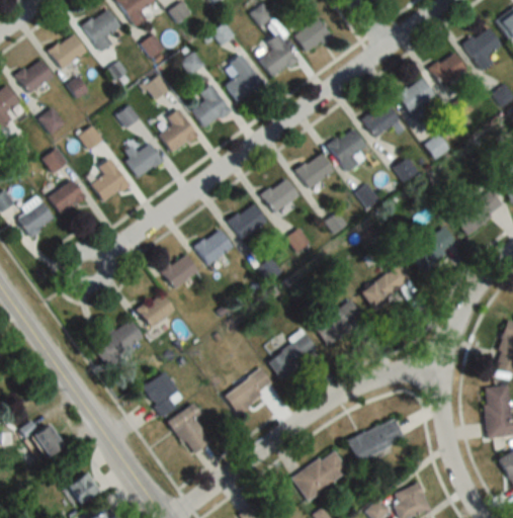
[(146,7),(155,1),(154,0),(116,0),(135,26),(151,15),(146,7)]
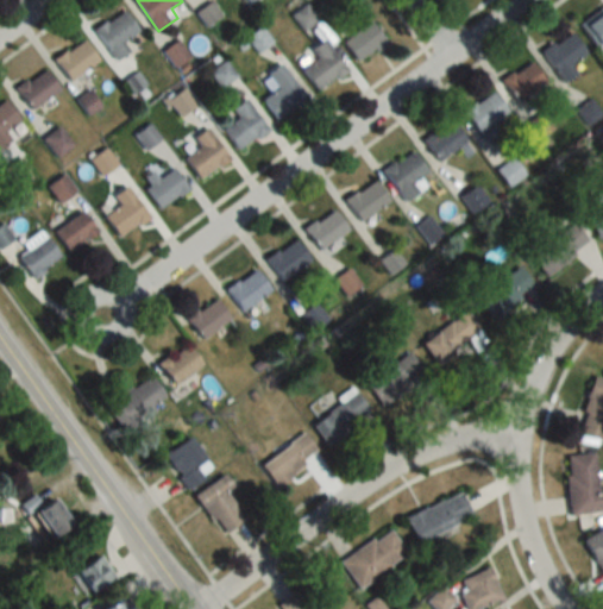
[(224,16),(214,1),(199,13),(209,26),(224,16)]
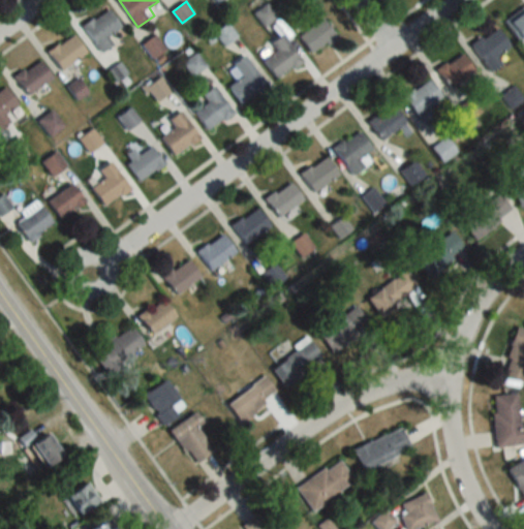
[(100,53),(116,44),(111,34),(123,28),(113,8),(85,23),(100,53)]
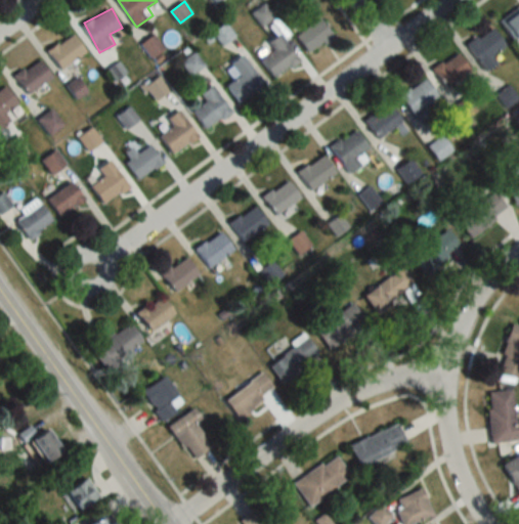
[(515,40),(518,38),(518,11),(504,22),(515,40)]
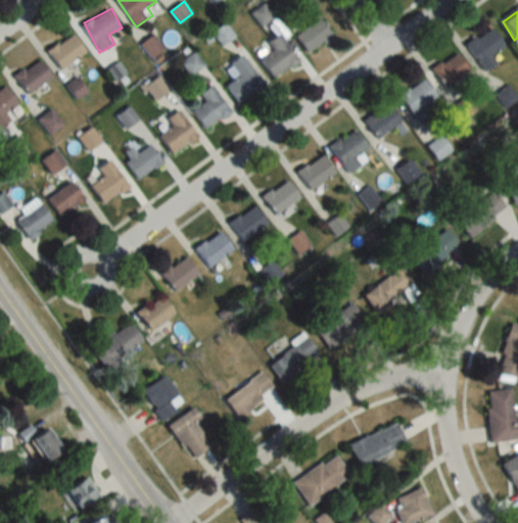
[(335,38),(323,18),(297,35),(310,54),(335,38)]
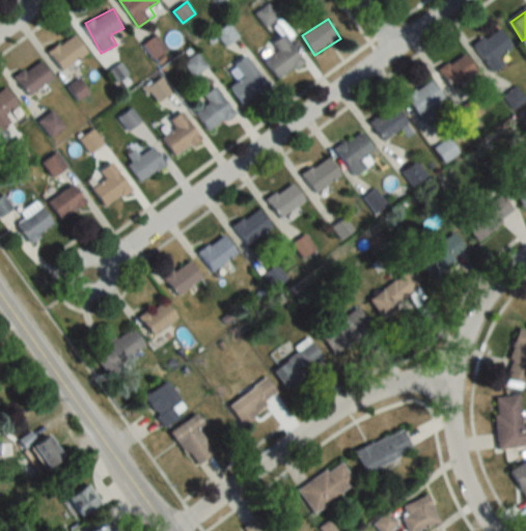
[(228,46),(241,35),(230,22),(218,32),(228,46)]
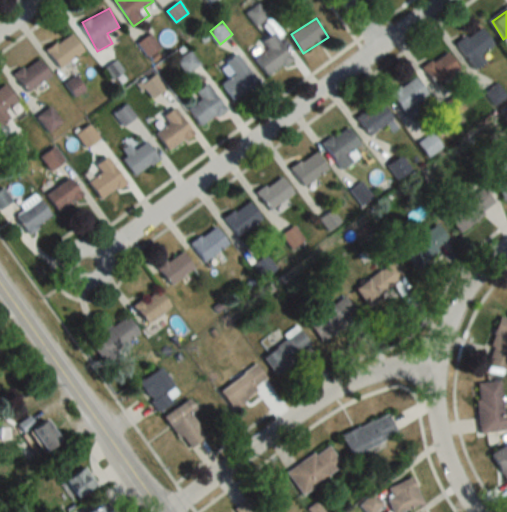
[(458,44),(476,70),(488,61),(482,54),(496,44),(483,26),(458,44)]
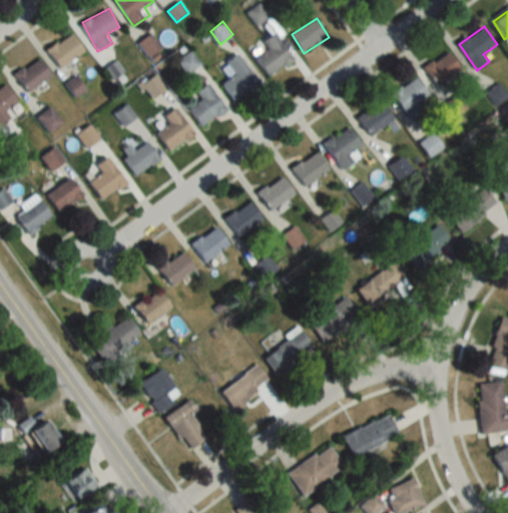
[(86,50),(73,32),(48,50),(62,68),(86,50)]
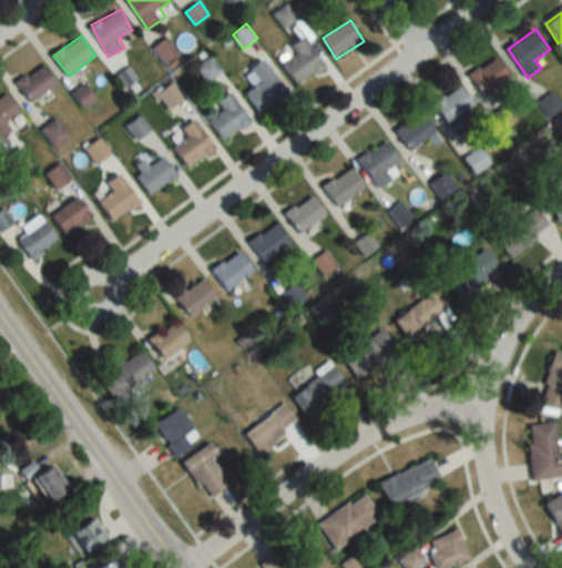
[(155,47),(166,62),(180,52),(169,37),(155,47)]
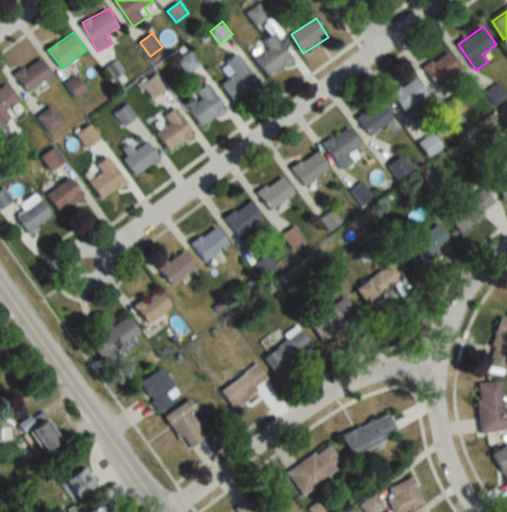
[(270,76),(295,59),(276,33),(264,41),(270,49),(257,58),(270,76)]
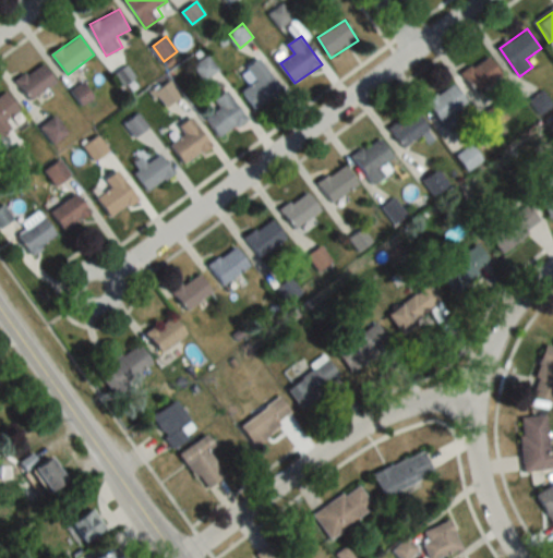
[(196,67),(207,80),(220,69),(209,56),(196,67)]
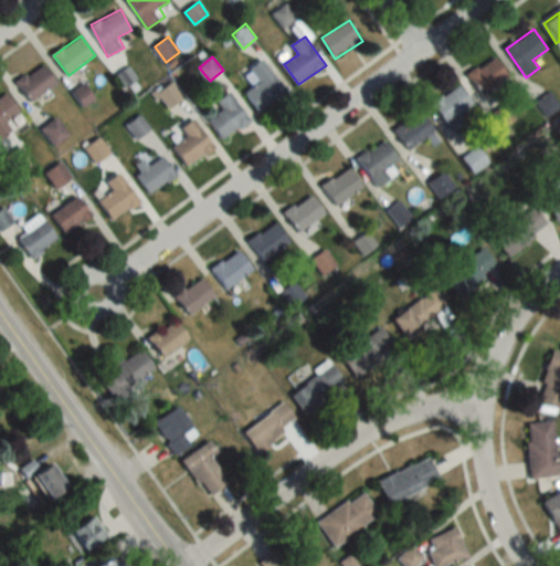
[(469,74),(482,94),(509,77),(497,56),(469,74)]
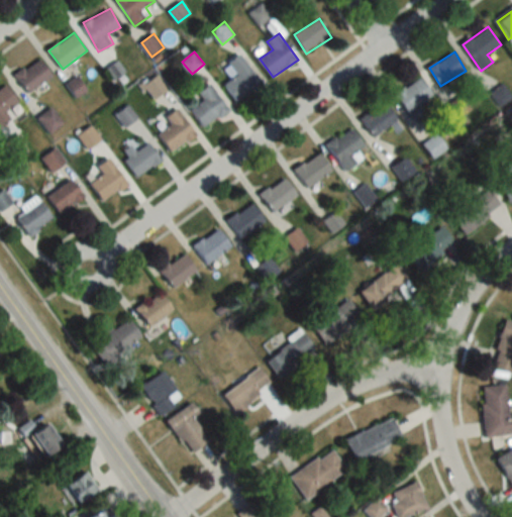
[(238,75),(225,84),(238,102),(264,84),(241,54),(229,63),(238,75)]
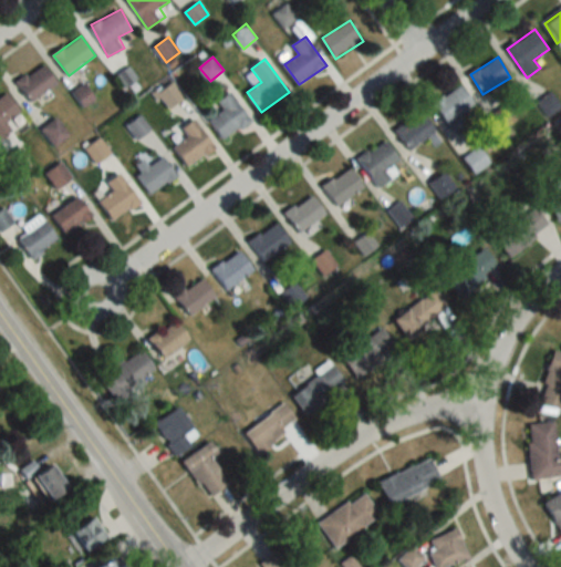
[(31,102),(59,83),(44,63),(18,82),(31,102)]
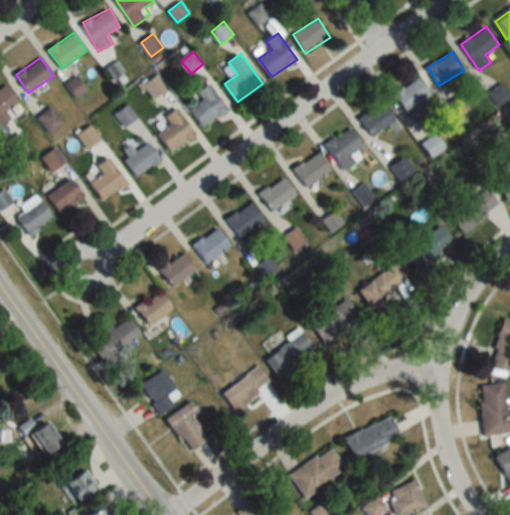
[(434,96),(419,76),(394,95),(407,114),(434,96)]
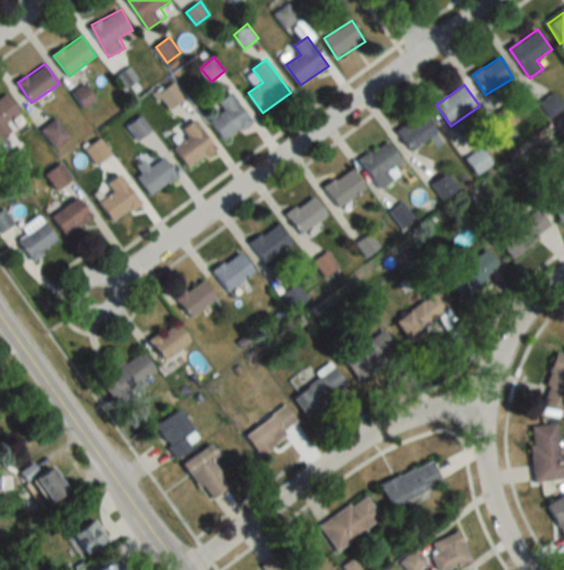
[(0,96),(0,137),(10,129),(7,124),(22,112),(7,91),(0,96)]
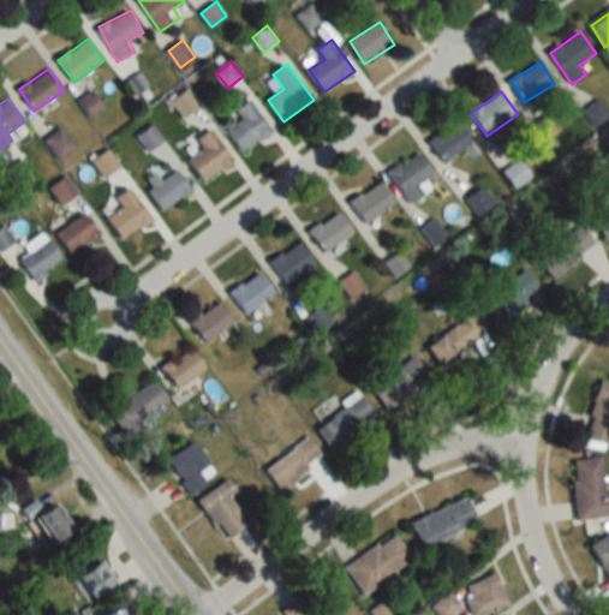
[(230,129),(242,151),(273,135),(255,100),(238,109),(244,120),(230,129)]
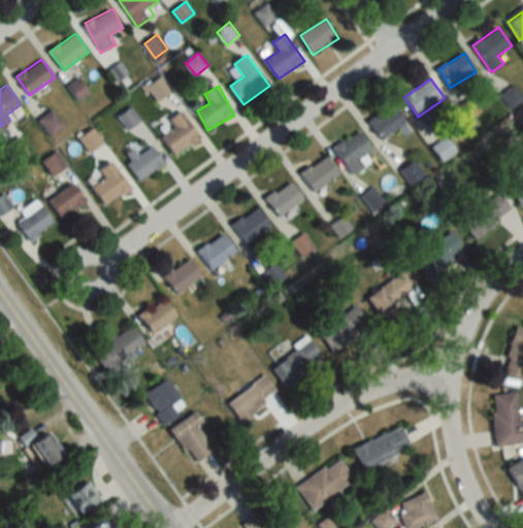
[(502,96),(514,109),(522,102),(522,93),(516,86),(502,96)]
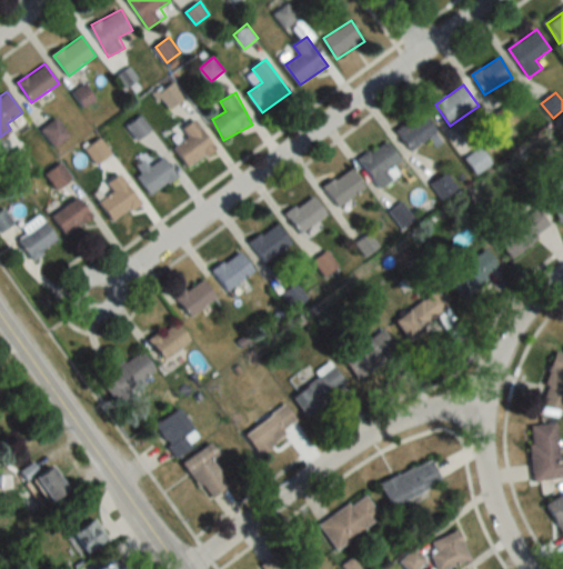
[(413,150),(439,131),(424,111),(399,131),(413,150)]
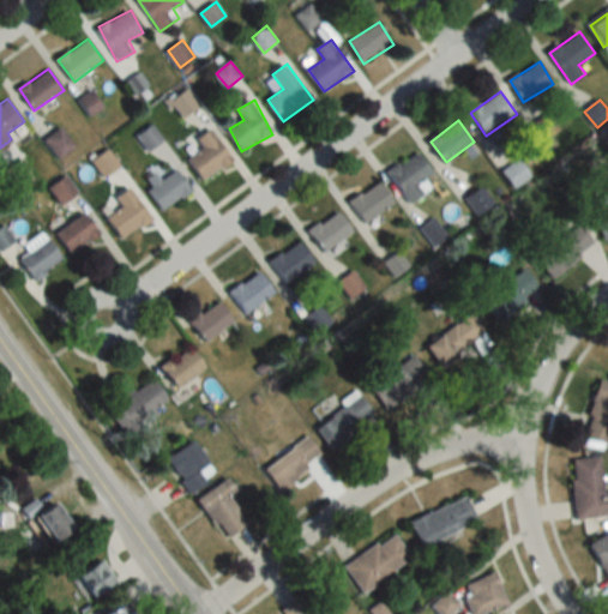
[(61,158),(77,145),(62,128),(47,140),(61,158)]
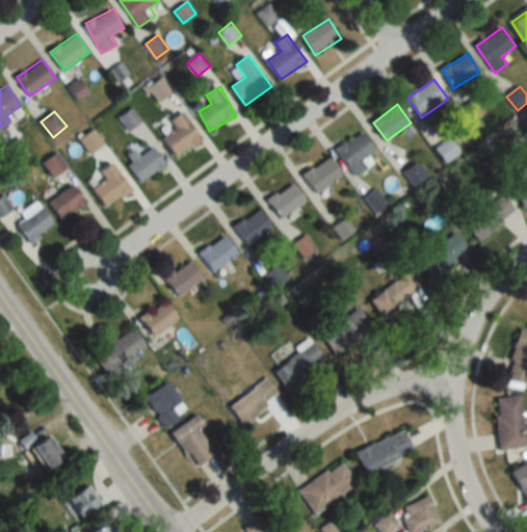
[(170,122),(176,128),(162,138),(177,158),(203,138),(183,112),(170,122)]
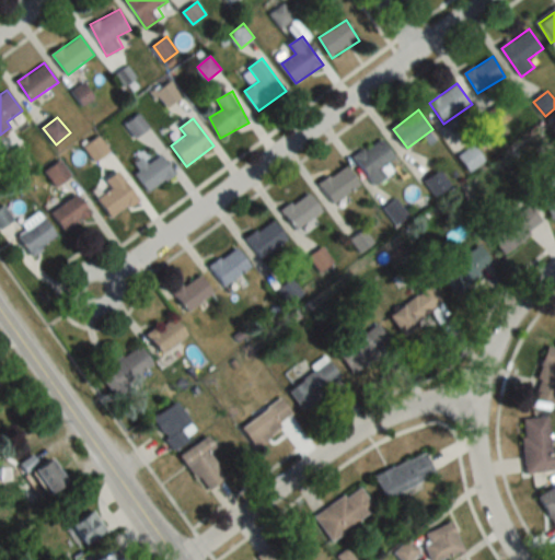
[(111,151),(101,136),(85,146),(95,161),(111,151)]
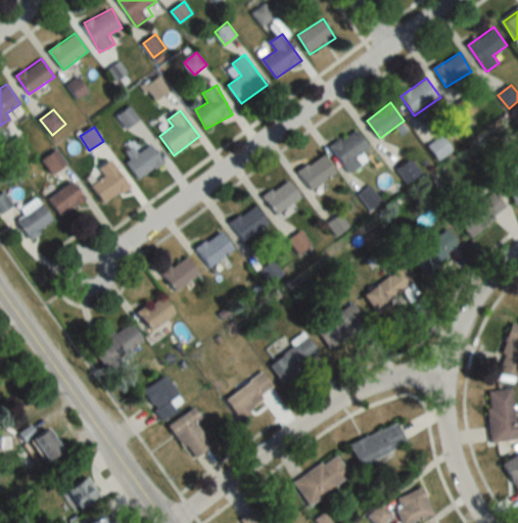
[(371,149),(358,129),(332,146),(350,174),(364,164),(359,157),(371,149)]
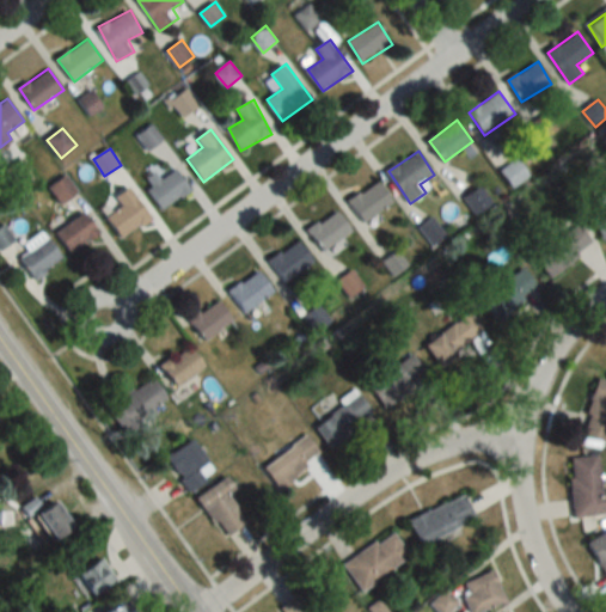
[(532,175),(518,159),(502,172),(515,188),(532,175)]
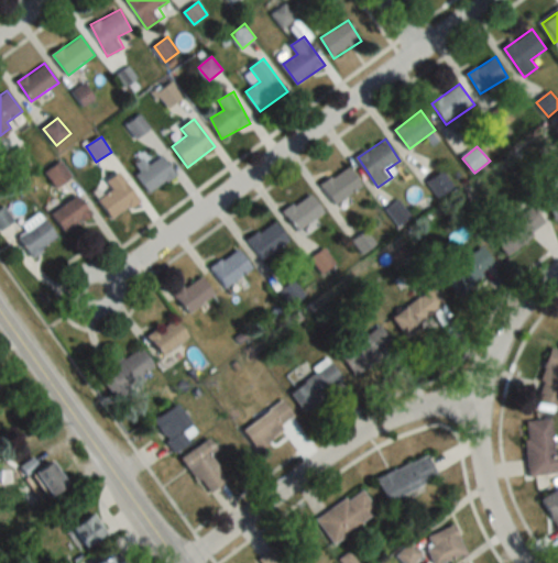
[(144,158),(133,164),(150,192),(177,176),(165,156),(149,165),(144,158)]
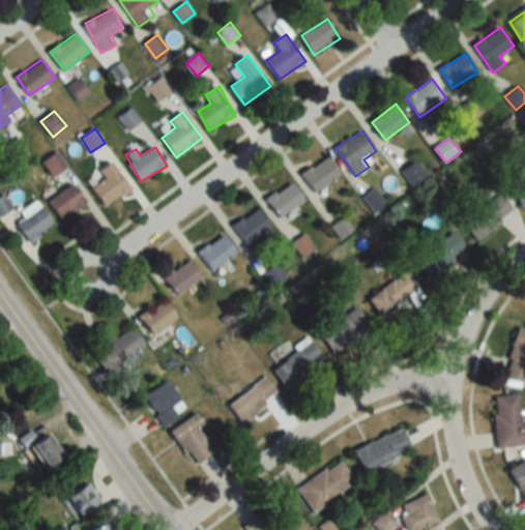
[(55,176),(68,165),(58,151),(45,163),(55,176)]
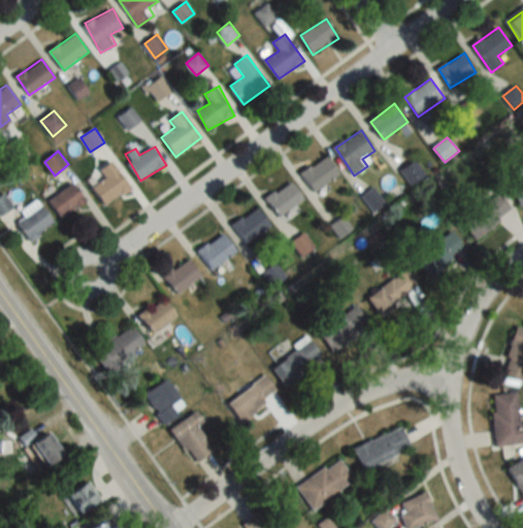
[(302,173),(315,193),(340,174),(328,156),(302,173)]
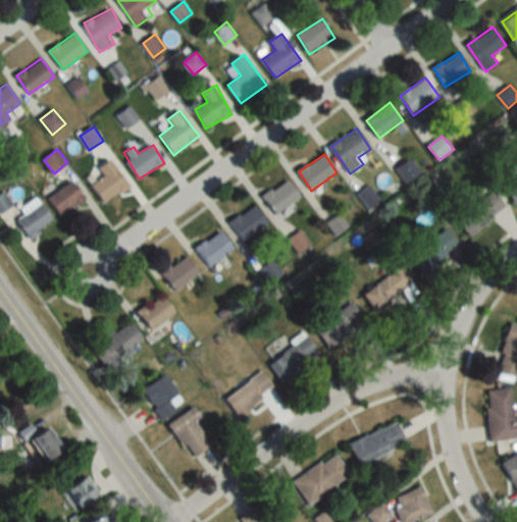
[(408,183),(422,172),(412,158),(398,168),(408,183)]
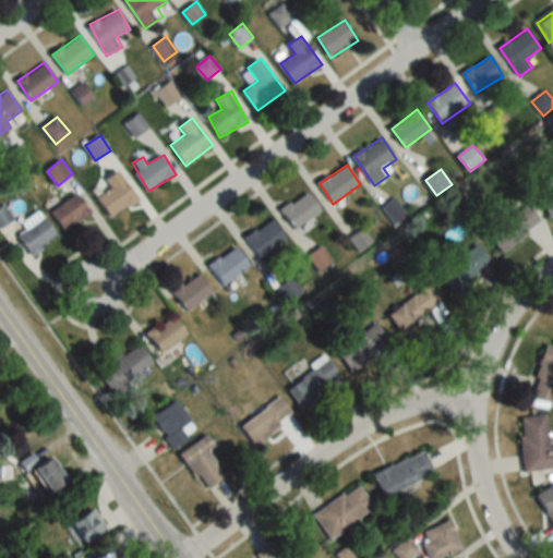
[(112,189),(98,198),(112,218),(140,199),(119,170),(106,179),(112,189)]
